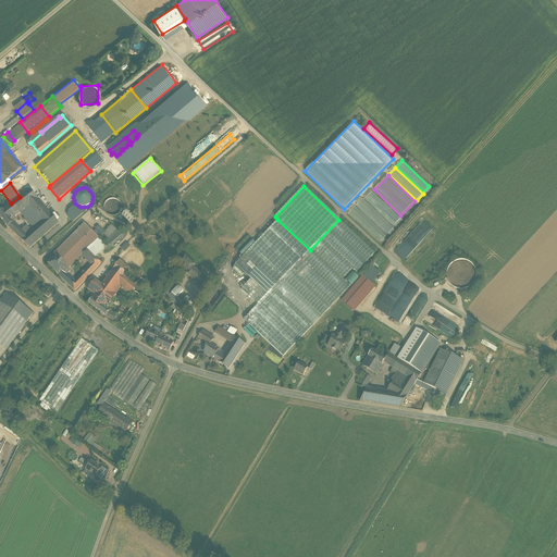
[(50,214),(29,189),(20,197),(11,203),(20,212),(28,206),(41,222),(50,214)]
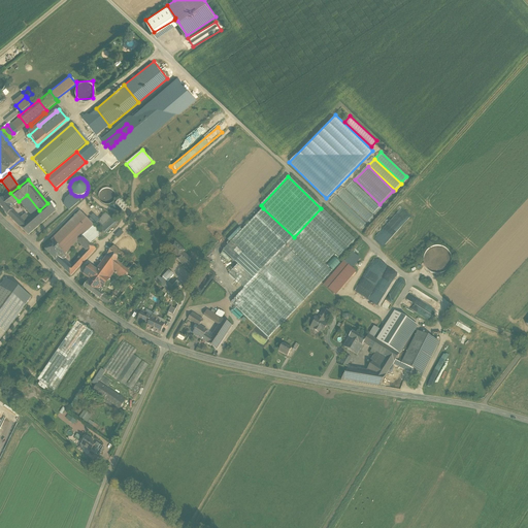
[(353,182),(347,189),(373,215),(380,207),(353,182)]
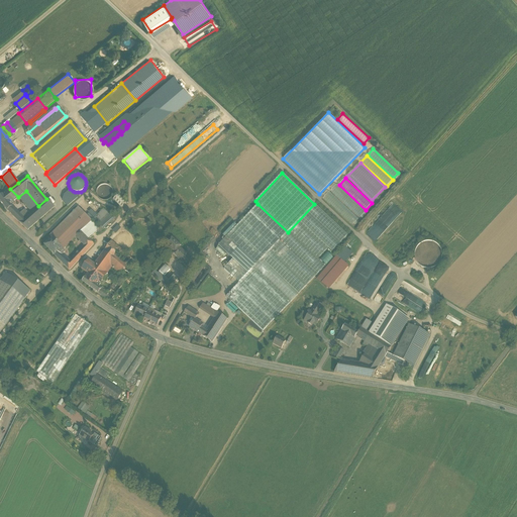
[(337,184),(330,191),(359,219),(366,212),(337,184)]
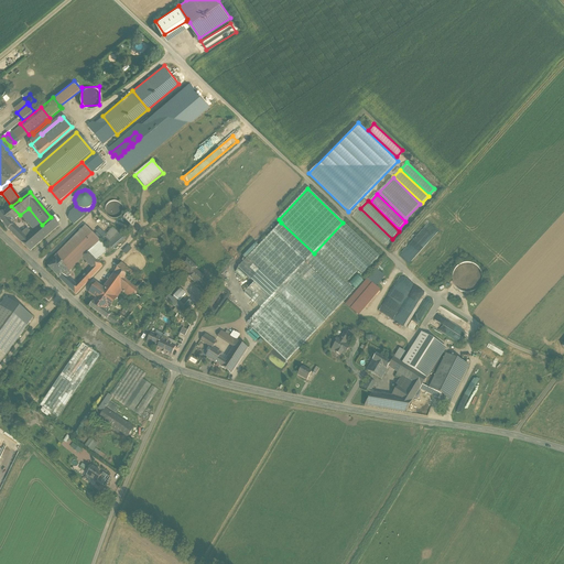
[(20,215),(11,206),(0,214),(0,219),(8,230),(11,234),(15,227),(13,225),(12,226),(10,223),(20,216),(20,215)]
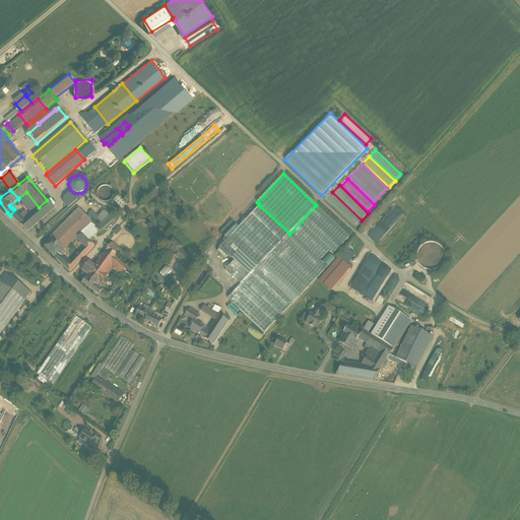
[(71,191),(60,200),(67,208),(78,198),(71,191)]
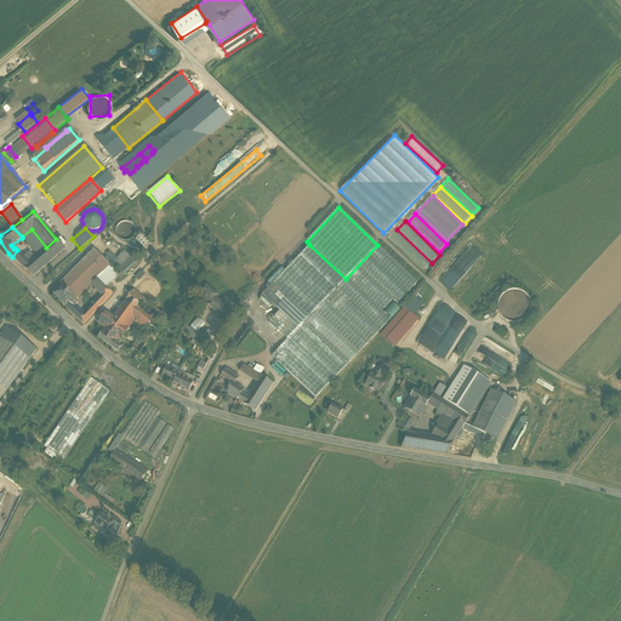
[(22,237),(22,238),(36,255),(46,248),(32,229),(22,237)]
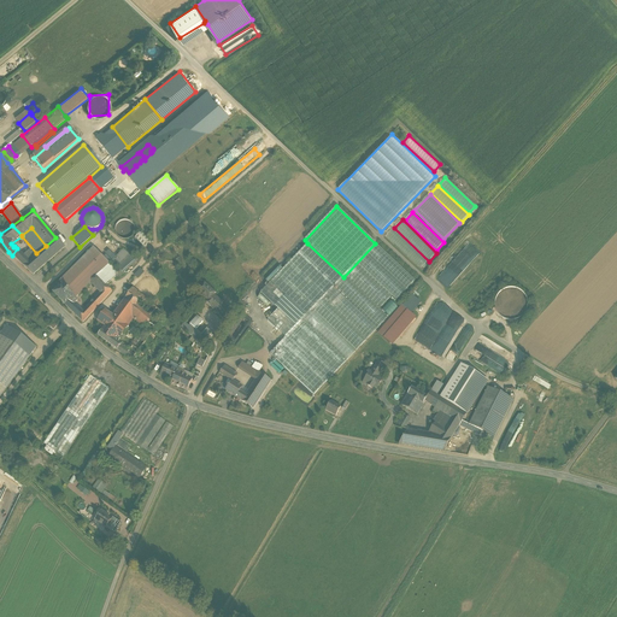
[(394,228),(386,236),(421,269),(428,262),(394,228)]
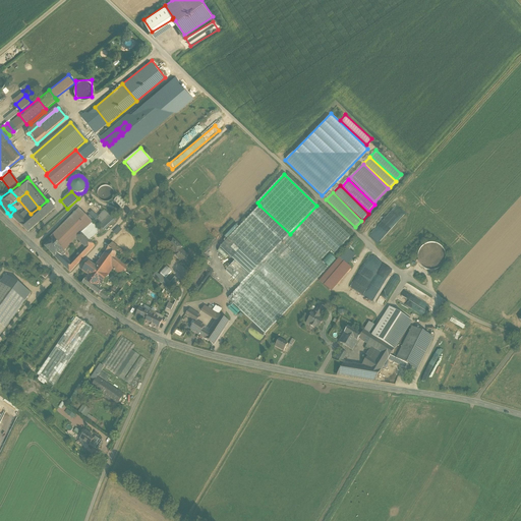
[(128,205),(119,195),(114,201),(122,210),(128,205)]
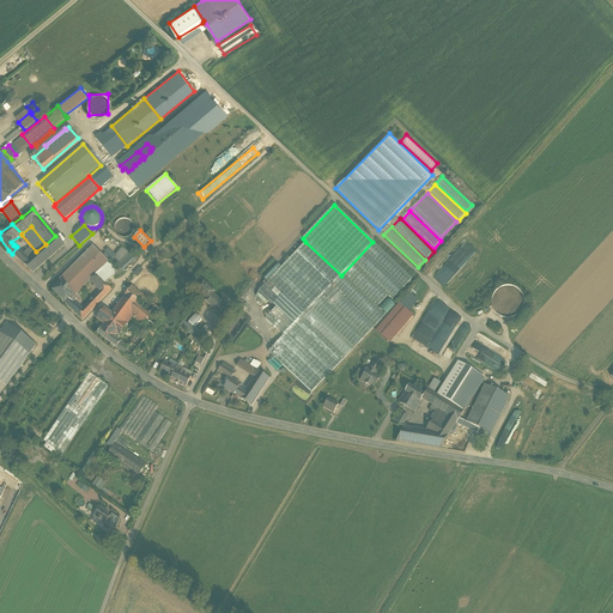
[(24,254),(17,247),(12,254),(23,265),(34,273),(65,247),(55,236),(46,244),(36,252),(35,253),(29,258),(24,254)]
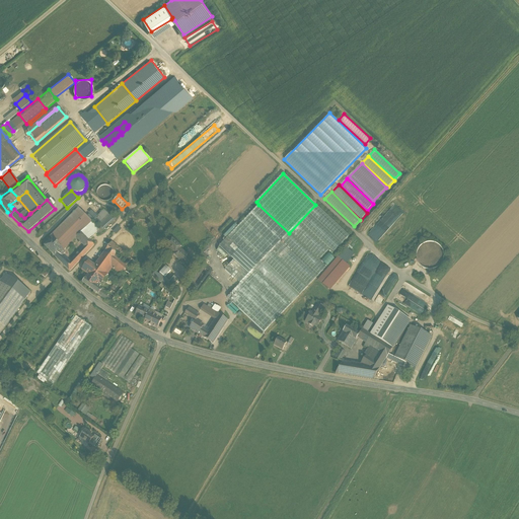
[(289,233),(258,205),(219,247),(248,276),(254,270),(289,233)]
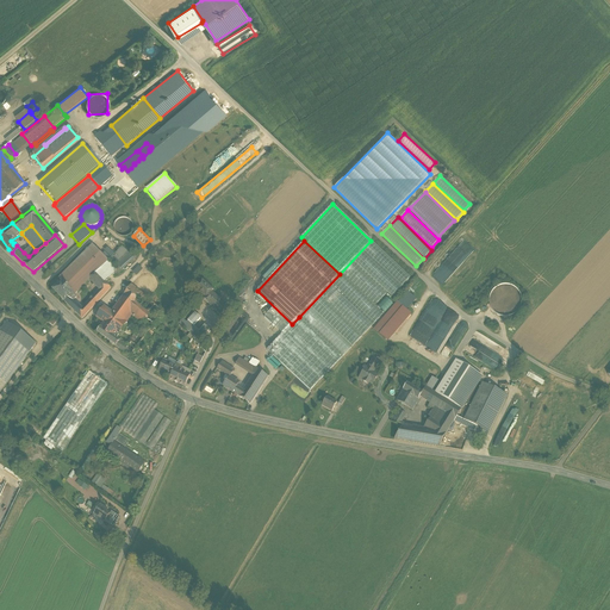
[(340,274),(299,317),(342,358),(384,313),(374,305),(377,304),(387,293),(391,297),(410,278),(371,241),(340,274)]
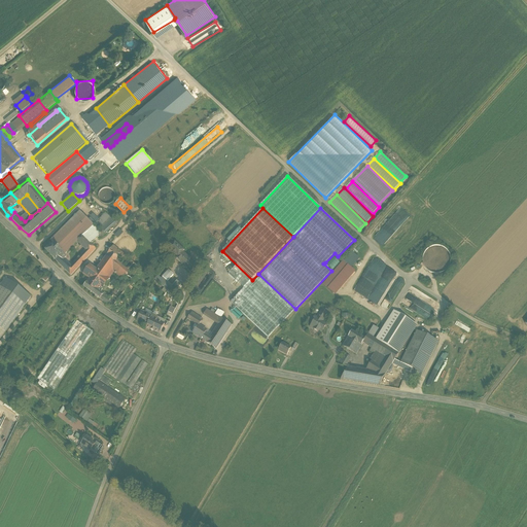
[(390,232),(389,238),(396,231),(399,226),(400,221),(403,222),(407,219),(408,215),(403,215),(400,212),(400,211),(399,210),(394,215),(393,218),(397,217),(397,216),(401,216),(400,219),(403,219),(402,220),(397,222),(394,224),(392,224),(394,226),(392,227),(393,229),(390,232)]
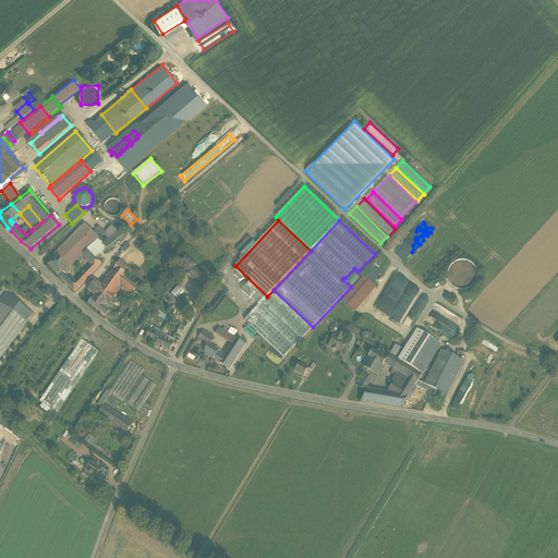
[(107,249),(84,225),(53,256),(56,257),(57,256),(69,269),(83,256),(88,263),(95,258),(97,256),(107,249)]
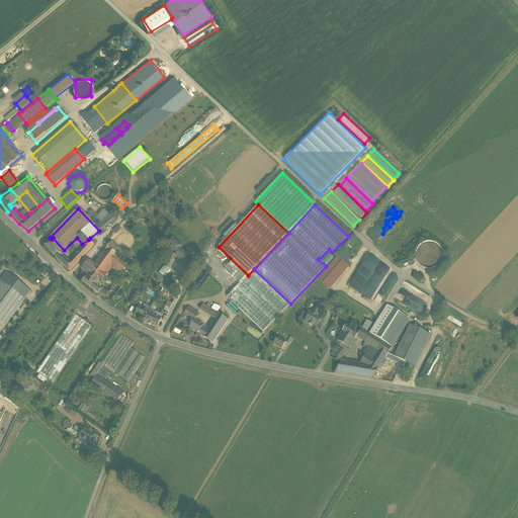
[(25,209),(20,214),(24,218),(29,213),(25,209)]
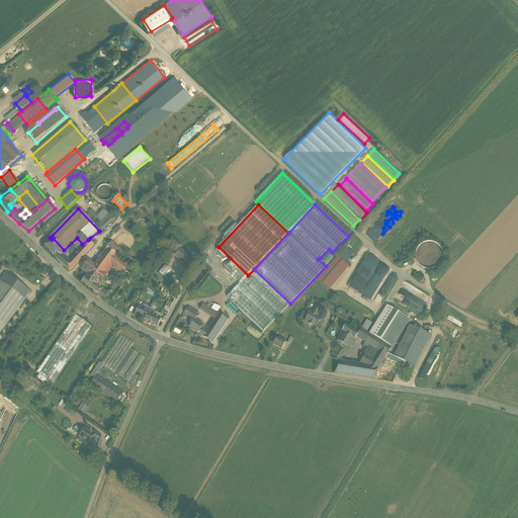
[(103,209),(93,220),(98,225),(108,214),(103,209)]
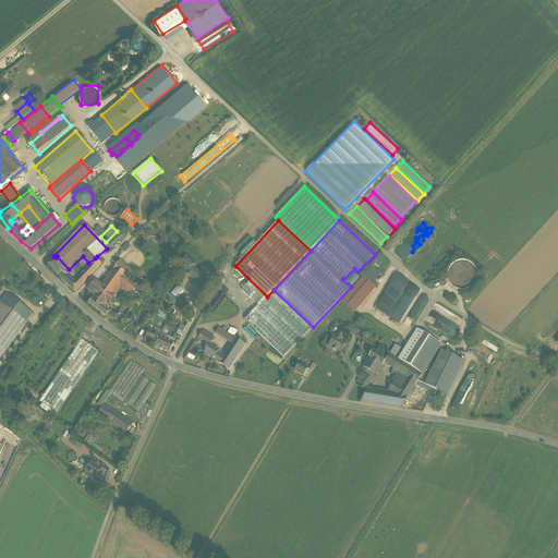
[(123,235),(119,230),(117,231),(106,242),(110,247),(123,235)]
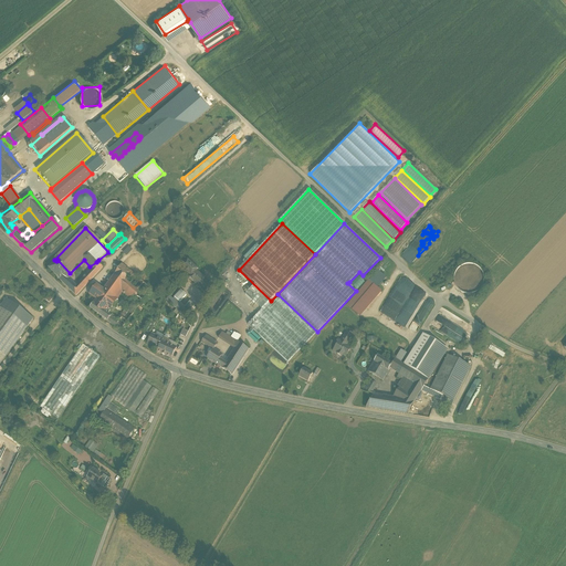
[(70,273),(58,260),(56,261),(49,270),(66,287),(72,282),(69,279),(72,275),(70,273)]
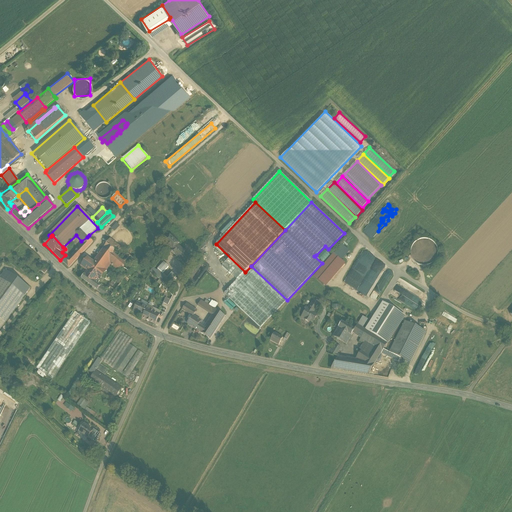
[(179,245),(169,235),(167,238),(168,239),(163,244),(172,252),(177,246),(179,245)]
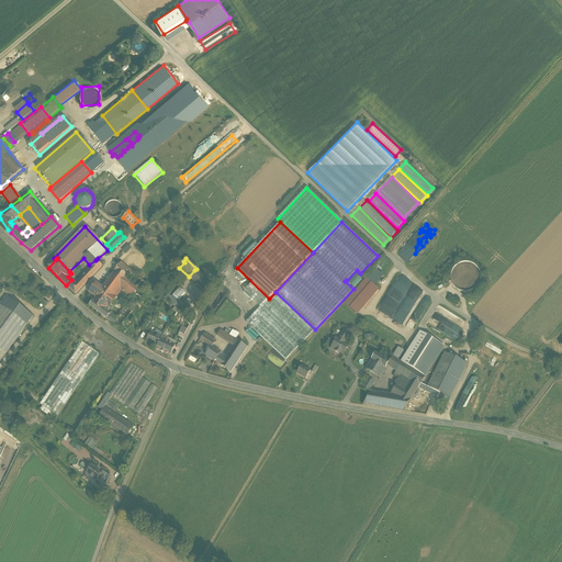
[(91,268),(76,284),(71,280),(66,285),(76,294),(102,266),(96,260),(89,265),(91,268)]
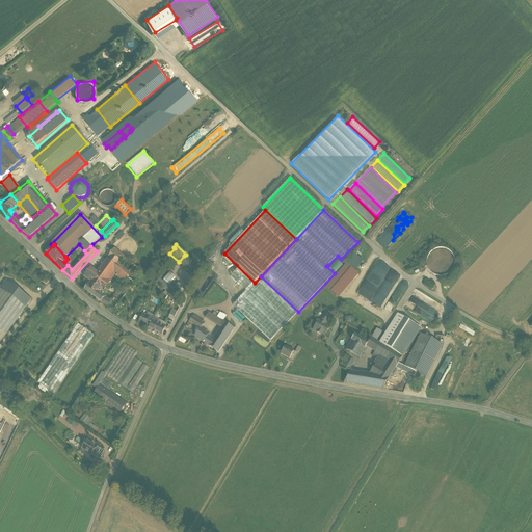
[(110,302),(107,308),(113,311),(141,272),(114,248),(106,261),(98,272),(94,269),(90,267),(84,277),(90,282),(104,292),(115,276),(124,282),(112,297),(113,298),(110,302)]
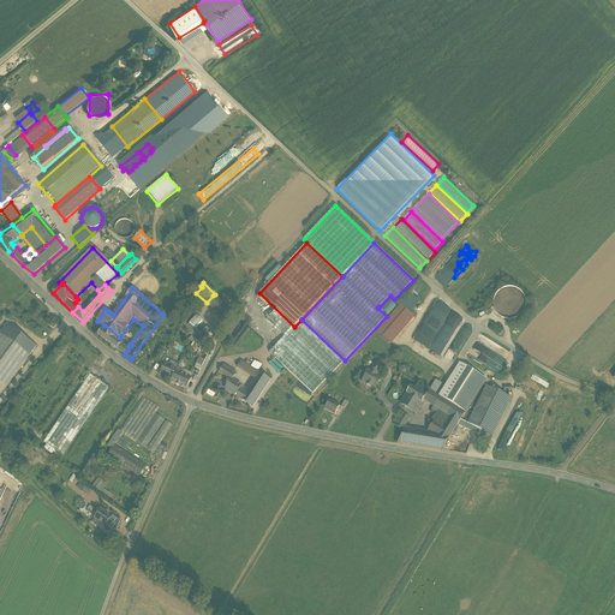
[(501,320),(506,321),(513,321),(519,318),(524,312),(525,305),(525,299),(521,294),(515,290),(509,288),(503,290),(497,293),(494,299),(493,305),(494,311),(496,316),(501,320)]
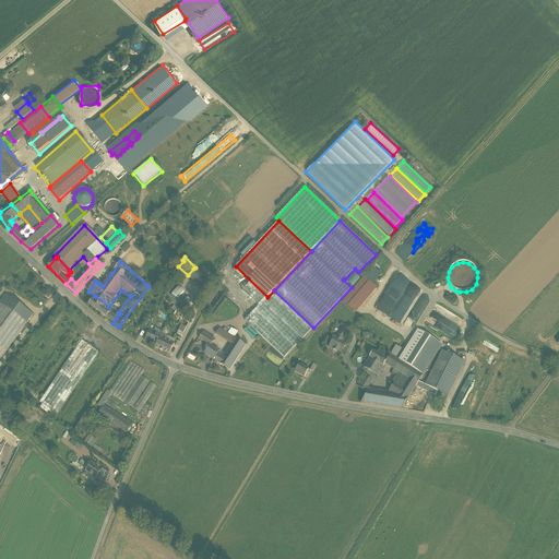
[(200,275),(199,273),(198,273),(193,269),(188,275),(187,275),(203,292),(210,285),(205,280),(204,278),(205,277),(201,274),(200,275)]
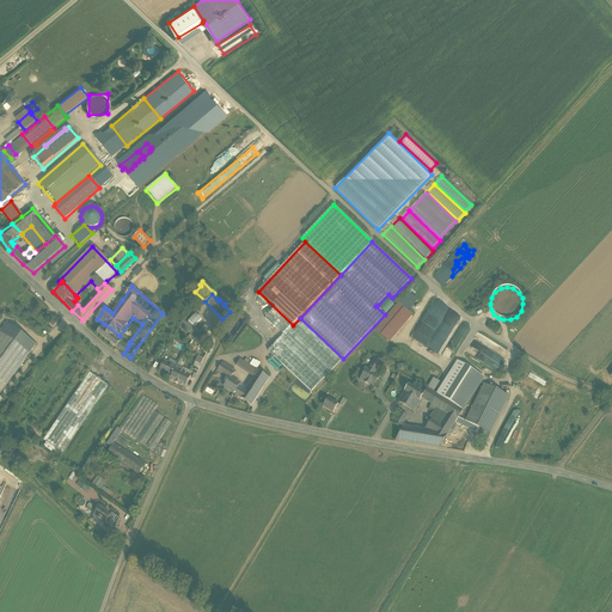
[(116,295),(108,305),(110,306),(108,310),(112,313),(122,300),(116,295)]
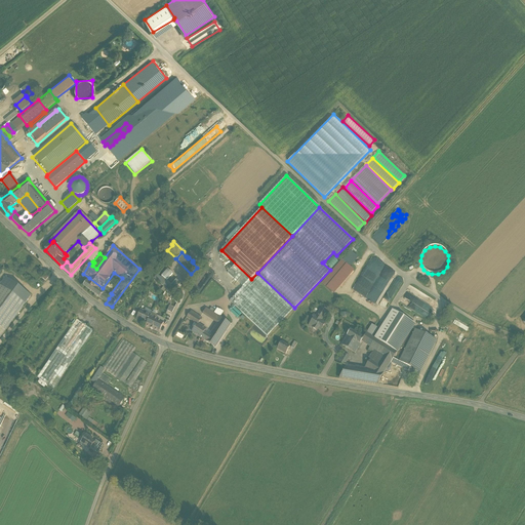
[(331,270),(337,261),(332,256),(325,265),(331,270)]
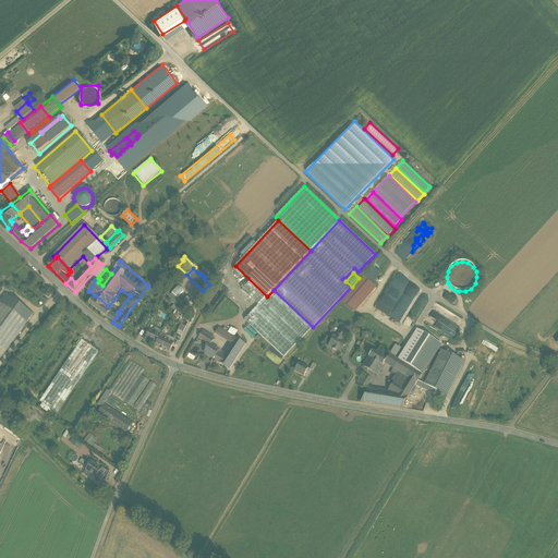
[(367,281),(347,306),(352,312),(374,287),(367,281)]
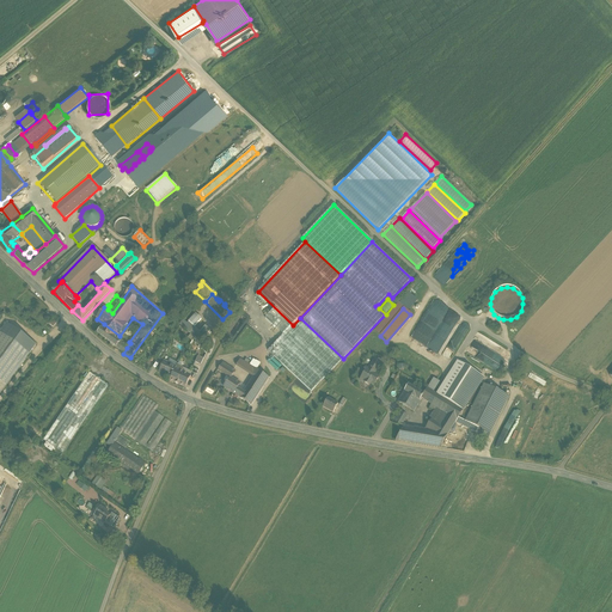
[(201,320),(195,316),(188,323),(194,329),(201,320)]
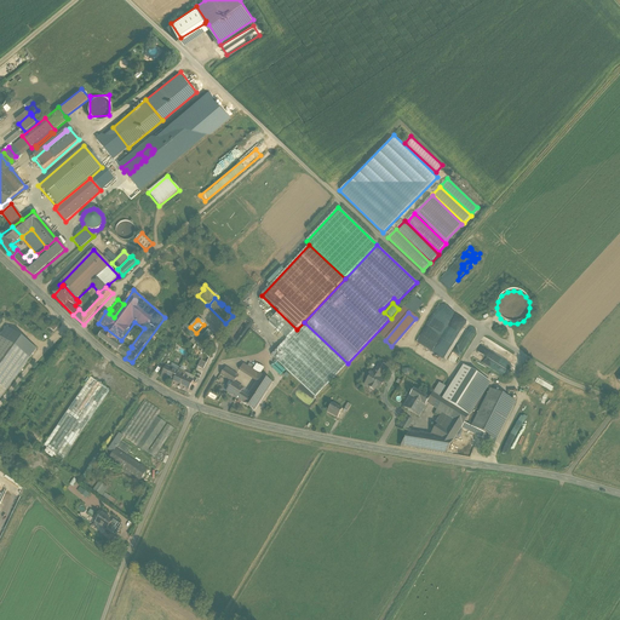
[(348,363),(304,322),(297,329),(287,339),(331,382),(348,363)]
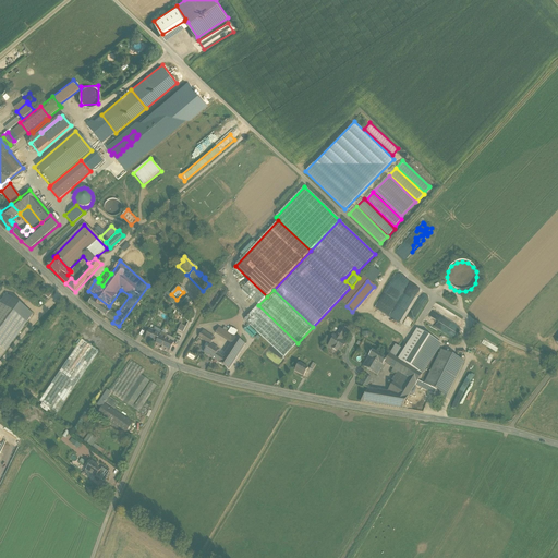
[(177,300),(171,294),(170,296),(169,295),(167,293),(165,296),(182,313),(186,308),(177,300)]
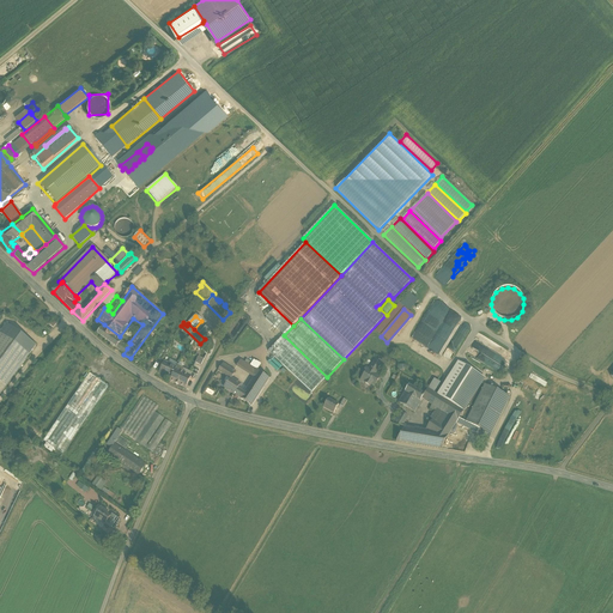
[(463,340),(471,327),(463,323),(456,338),(463,340)]
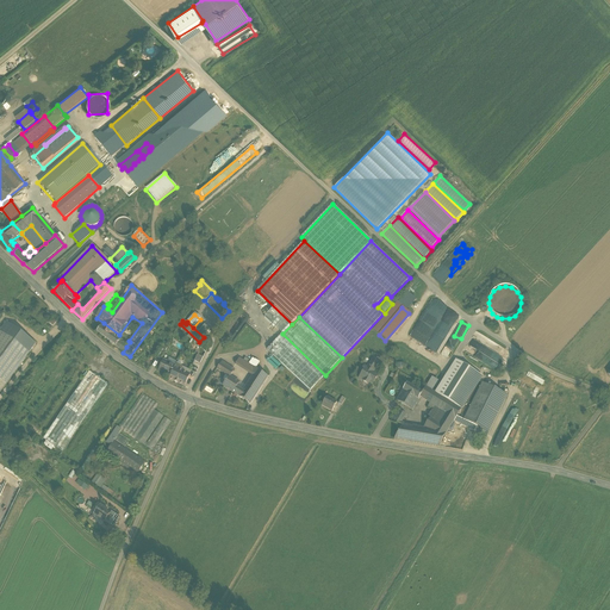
[(119,335),(104,323),(97,332),(116,347),(119,342),(116,338),(119,335)]
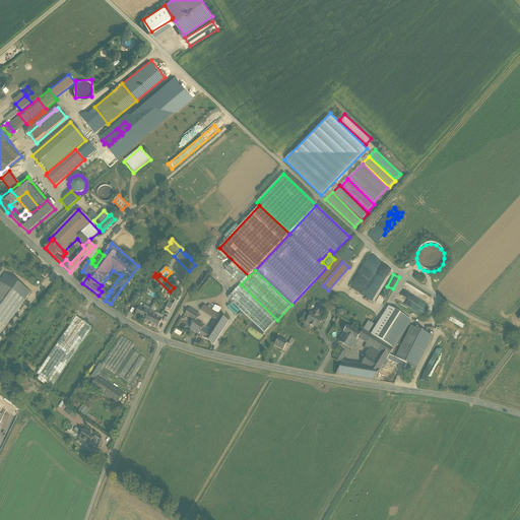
[(24,301),(0,282),(0,334),(24,301)]
